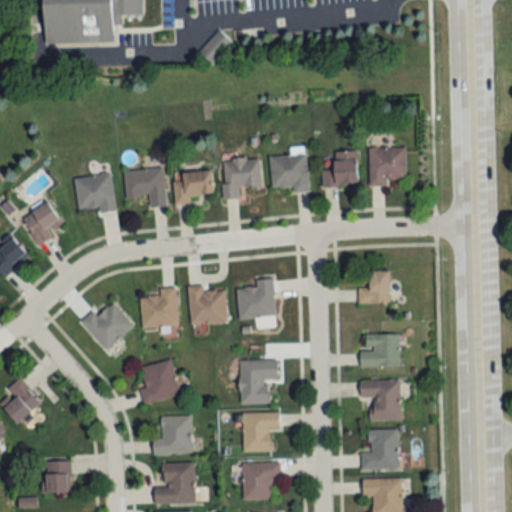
[(142,14),(142,0),(42,0),(44,47),(114,45),(113,24),(122,24),(122,14),(142,14)]
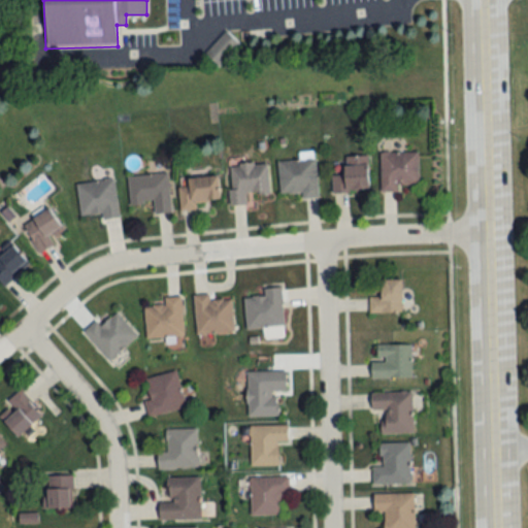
[(238,42),(225,31),(205,55),(220,66),(238,42)]
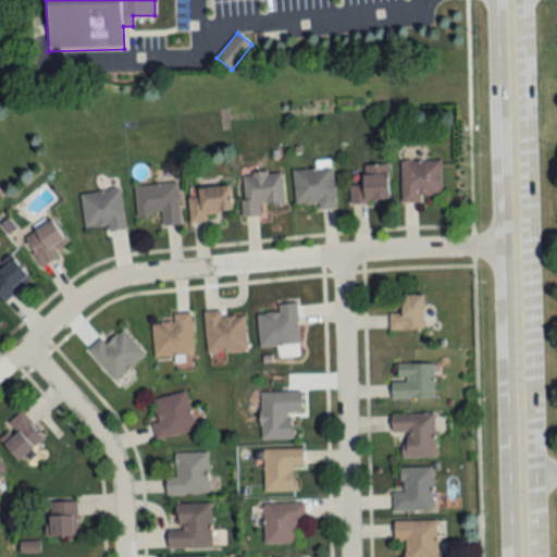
[(441,194),(441,159),(401,159),(401,201),(420,201),(420,194),(441,194)]
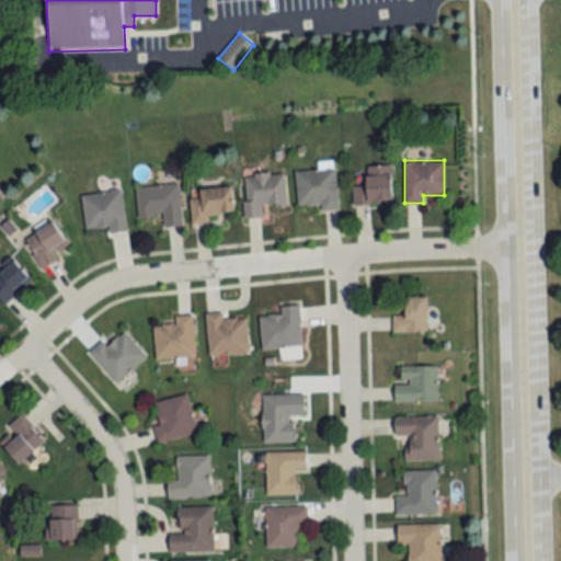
[(354,203),(392,202),(391,167),(353,167),(354,203)]
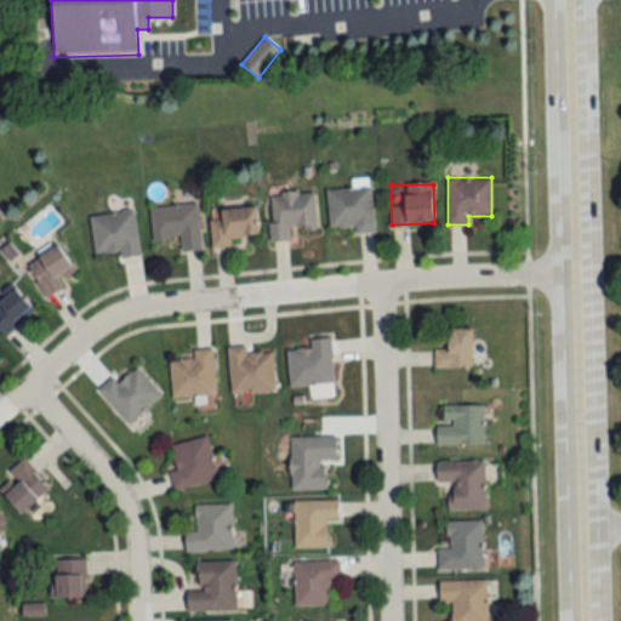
[(353,233),(374,232),(371,186),(326,189),(329,228),(353,226),(353,233)]
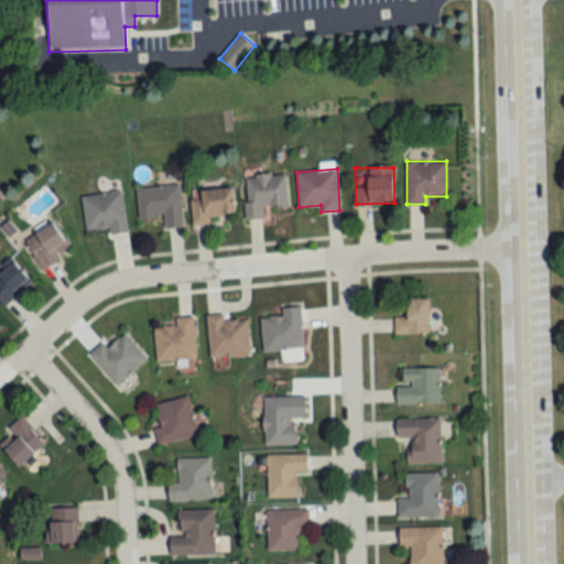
[(245,176),(246,219),(268,219),(267,207),(286,207),(286,174),(245,176)]
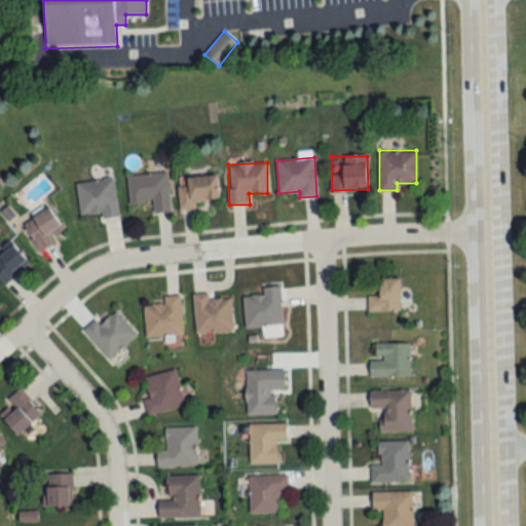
[(126,176),(129,204),(152,202),(153,214),(171,212),(167,173),(126,176)]
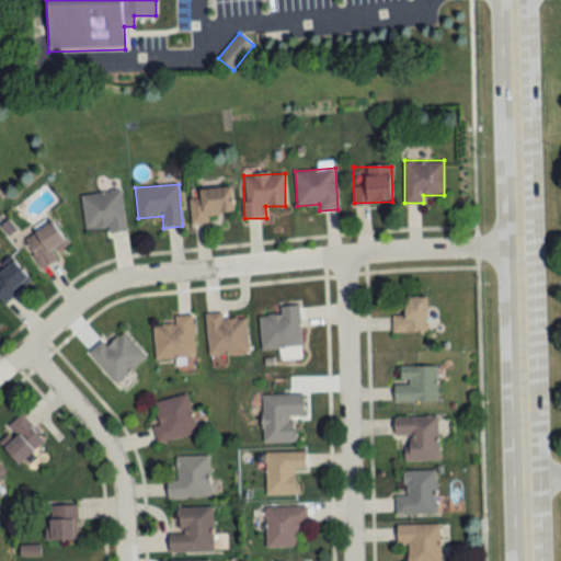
[(190,190),(191,224),(213,222),(212,214),(233,213),(232,187),(190,190)]
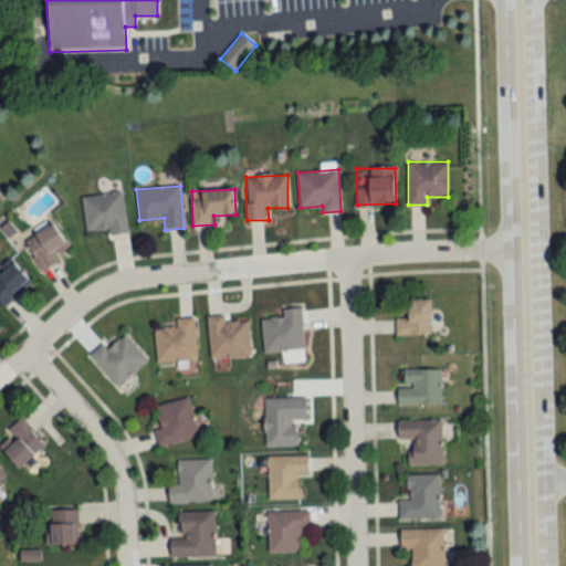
[(82,196),(85,231),(108,229),(109,234),(126,233),(122,191),(82,196)]
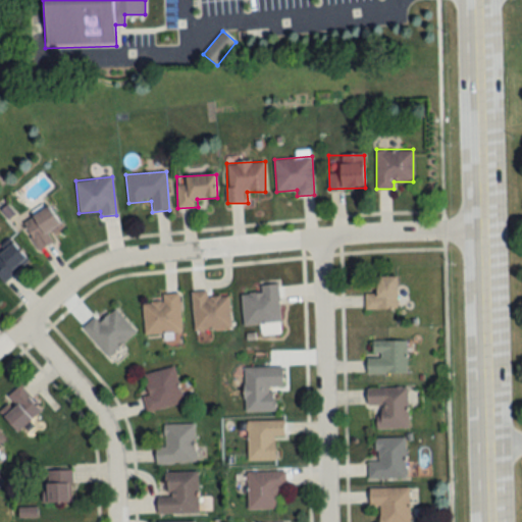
[(50,236),(62,227),(48,205),(21,223),(40,250),(54,241),(50,236)]
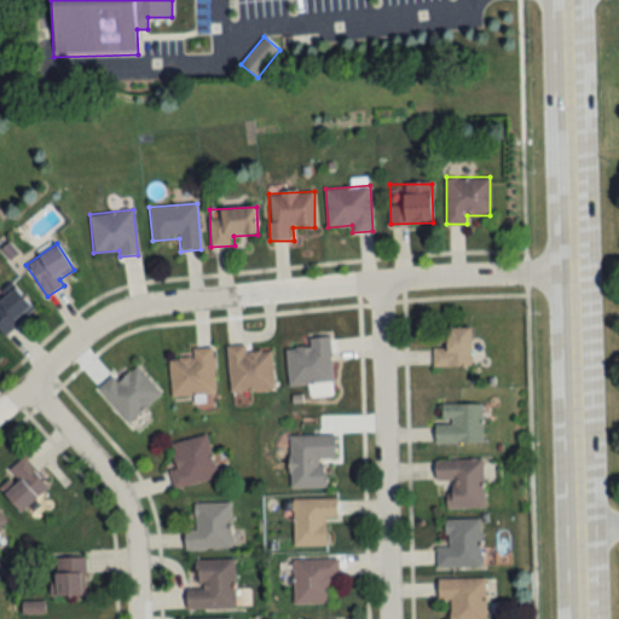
[(0,329),(5,335),(34,308),(15,287),(0,299),(0,329)]
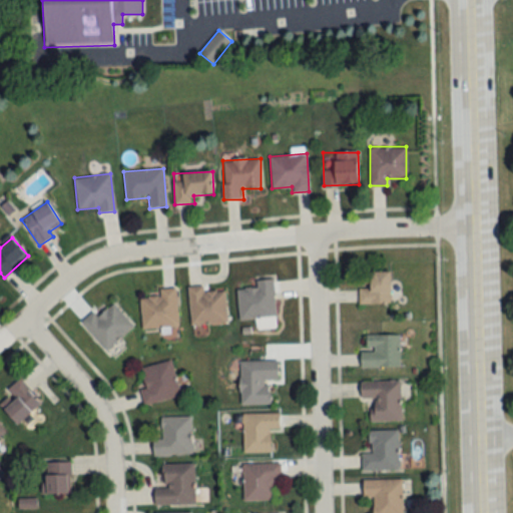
[(360,303),(391,303),(391,272),(360,272),(360,303)]
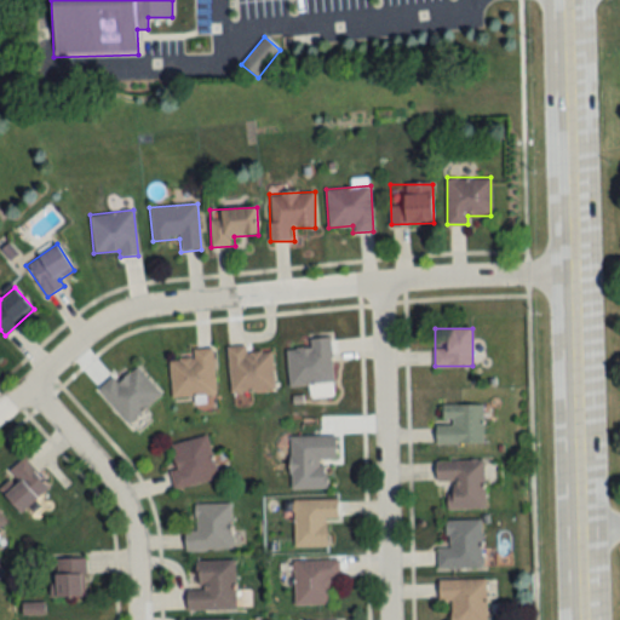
[(333,383),(331,337),(310,338),(310,349),(287,350),(288,385),(333,383)]
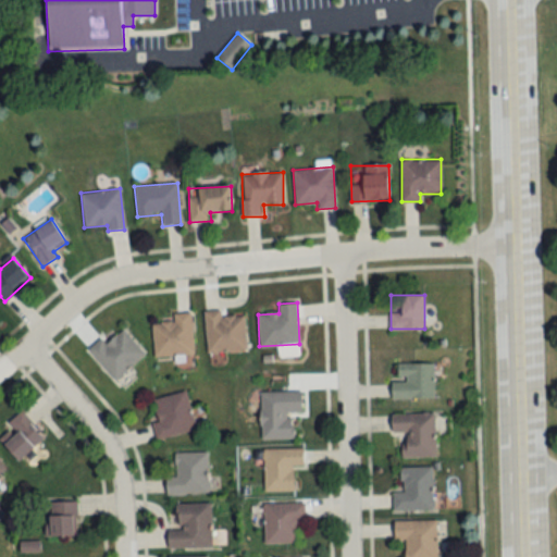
[(245,316),(221,317),(221,311),(205,311),(207,353),(247,350),(245,316)]
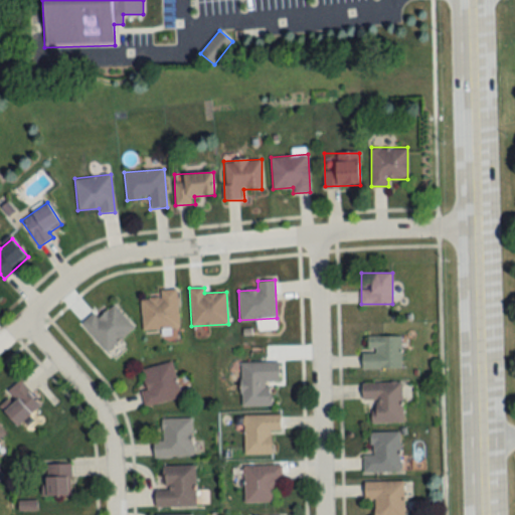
[(142,330),(179,328),(177,290),(160,290),(160,298),(141,298),(142,330)]
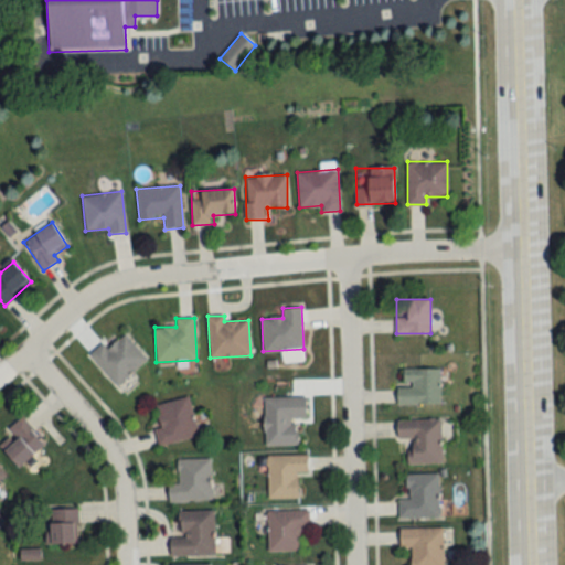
[(107,348),(104,343),(91,352),(115,385),(147,362),(126,333),(107,348)]
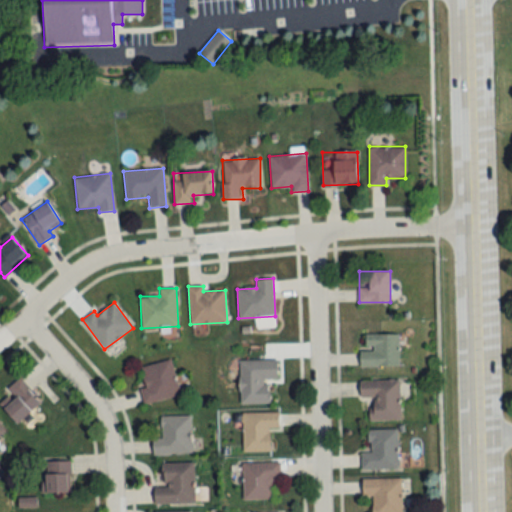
[(399,334),(361,334),(361,366),(399,366),(399,334)]
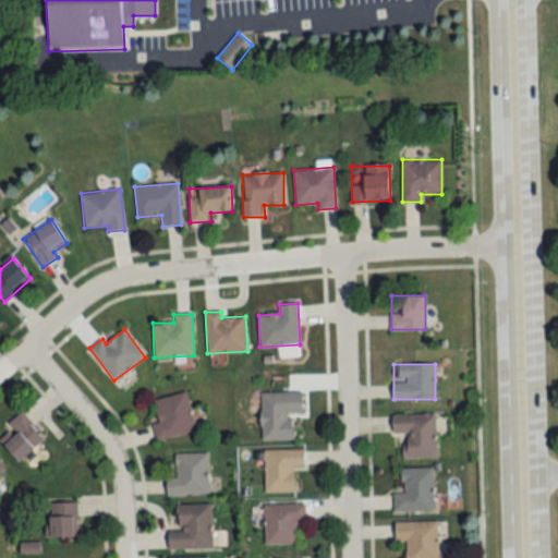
[(159,439),(196,431),(186,391),(149,401),(159,439)]
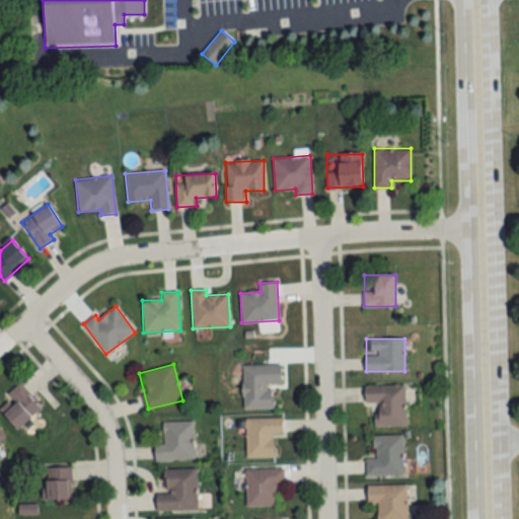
[(242,364),(243,409),(273,409),(273,383),(281,383),(281,364),(242,364)]
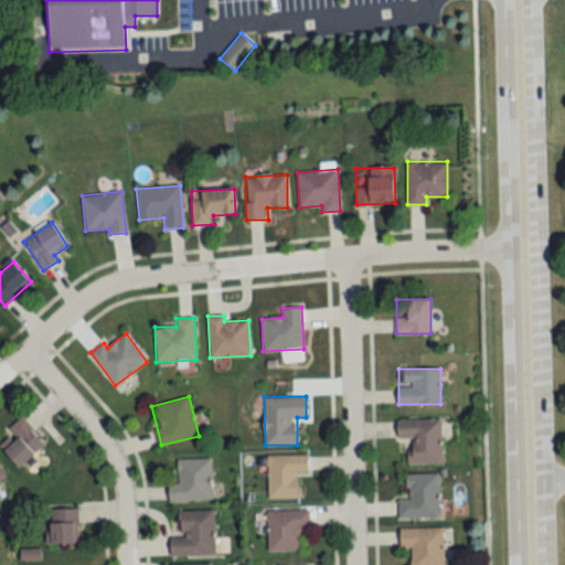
[(10,436),(0,441),(0,443),(14,467),(44,449),(25,417),(6,428),(10,436)]
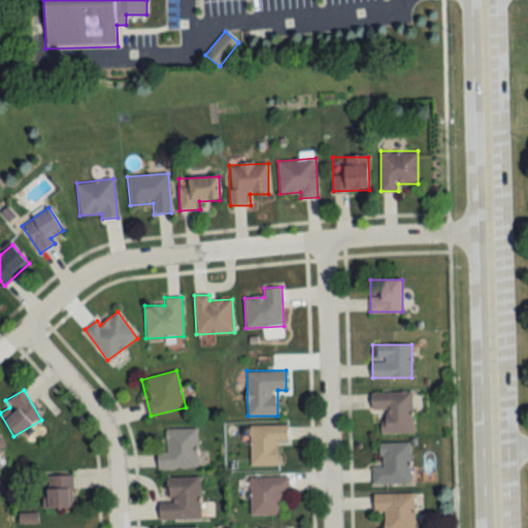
[(371,391),(371,410),(382,410),(382,433),(413,432),(413,391),(371,391)]
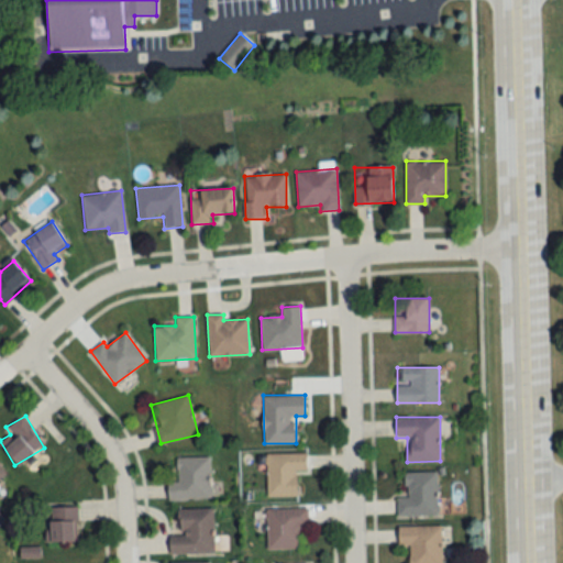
[(296,471),(307,471),(307,453),(266,453),(266,496),(296,496),(296,471)]
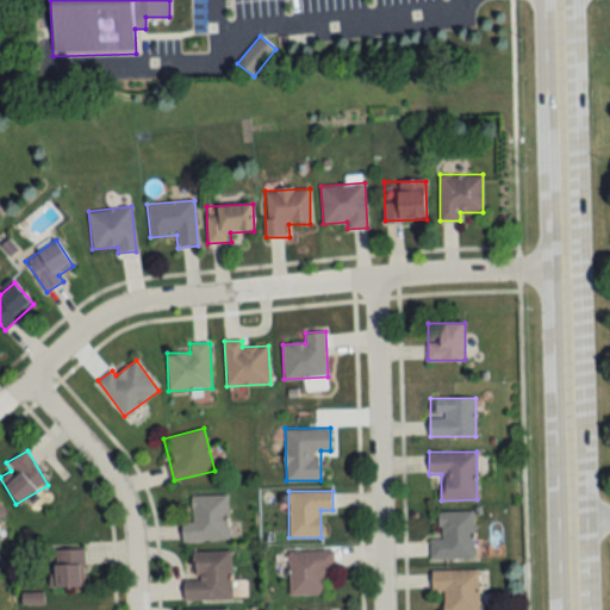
[(228,495),(190,496),(191,506),(182,506),(184,542),(229,541),(228,495)]
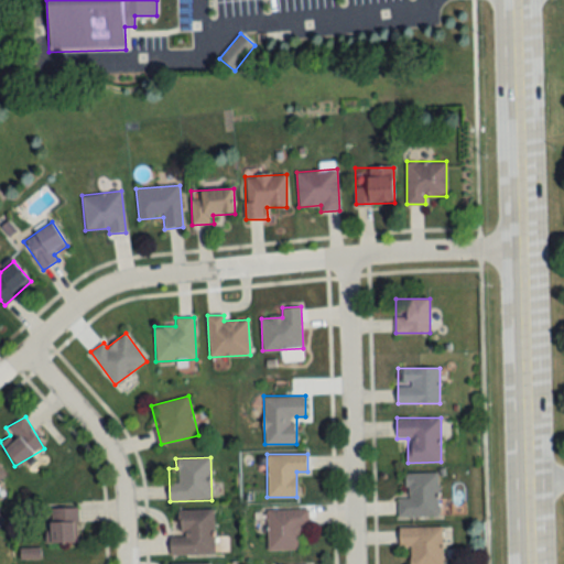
[(437,473),(402,473),(403,497),(398,497),(398,518),(438,517),(437,473)]
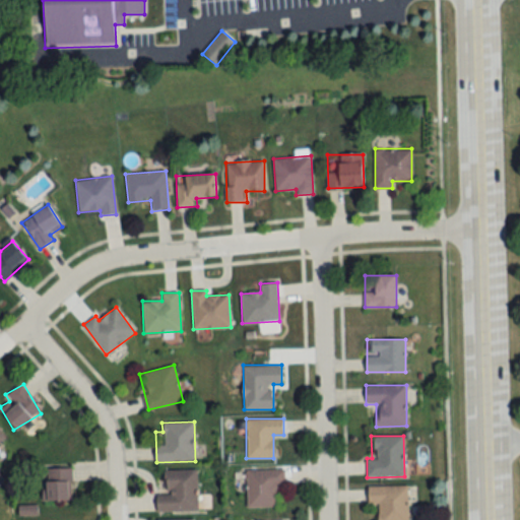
[(47,468),(47,501),(71,501),(71,468),(47,468)]
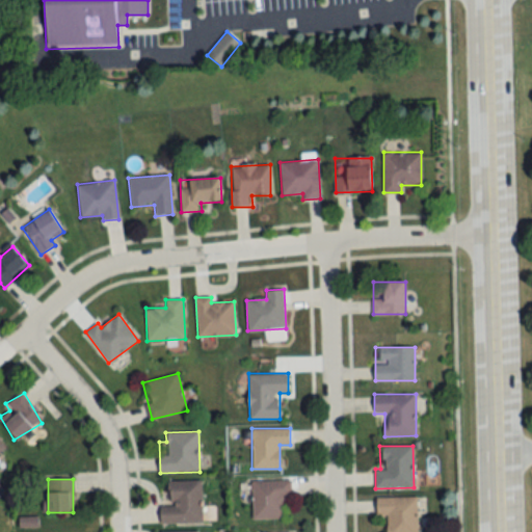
[(161,505),(161,524),(202,523),(202,480),(167,481),(168,505),(161,505)]
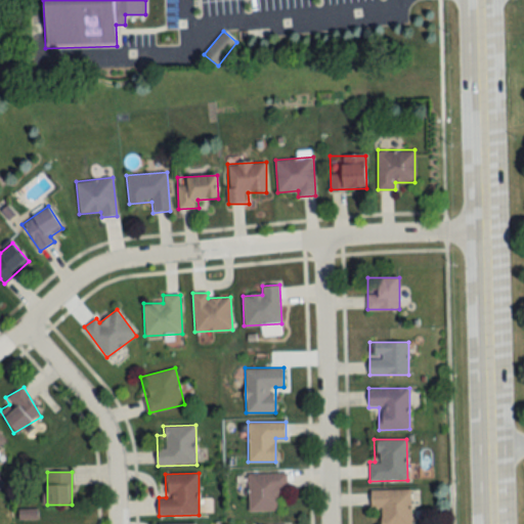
[(249,474),(249,512),(281,511),(281,490),(287,490),(287,474),(249,474)]
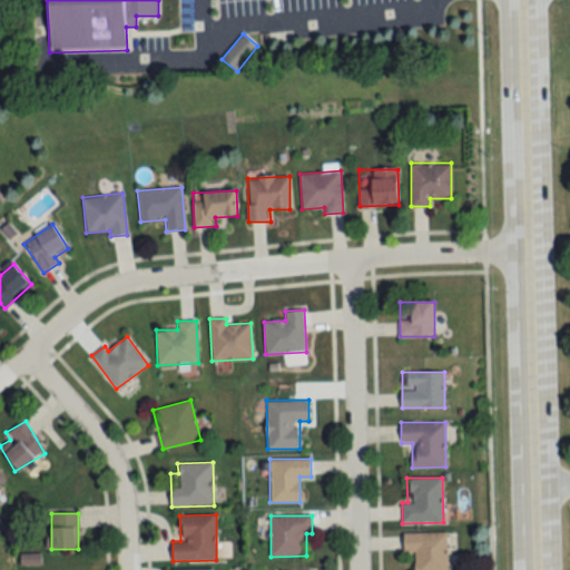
[(446,569),(448,532),(403,532),(403,553),(414,553),(413,569),(446,569)]
